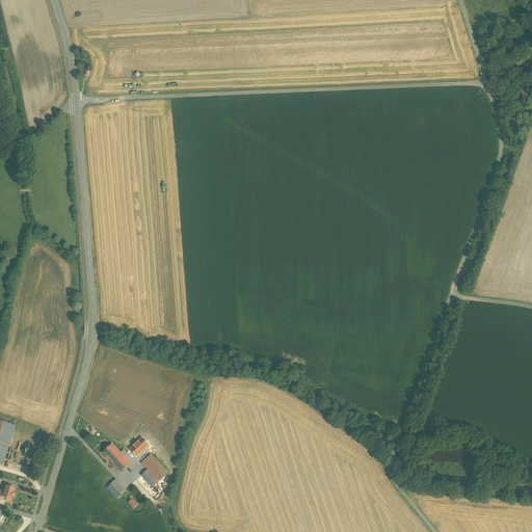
[(0,421),(0,463),(3,464),(16,426),(0,421)]
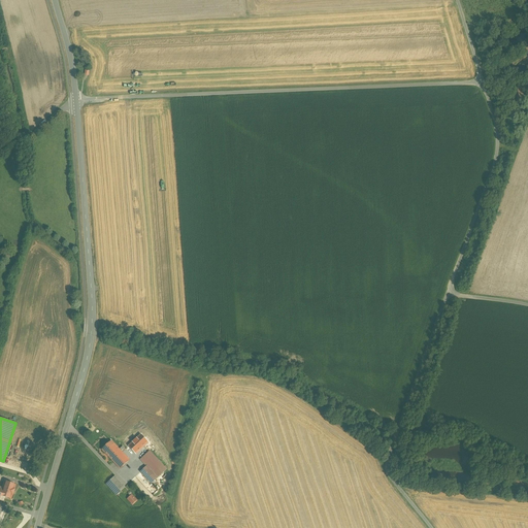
[(123,453),(113,462),(121,469),(130,460),(129,460),(135,454),(146,466),(154,474),(163,465),(144,446),(147,442),(141,435),(123,453)]
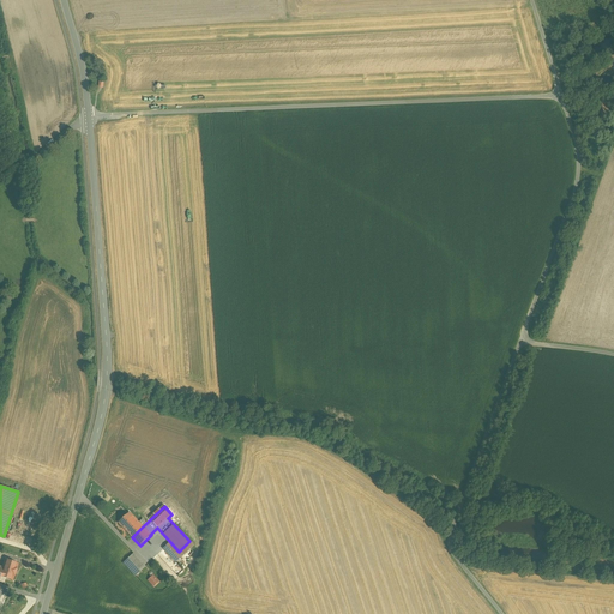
[(143,527),(130,513),(119,523),(132,537),(143,527)]
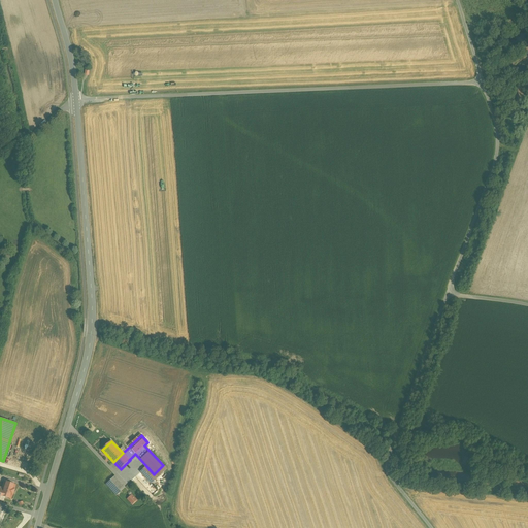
[(154,474),(146,466),(140,472),(151,483),(155,480),(152,476),(154,474)]
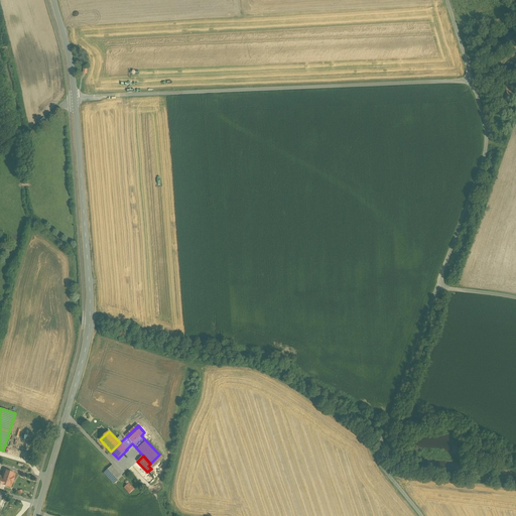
[(122,477),(112,467),(104,474),(114,484),(122,477)]
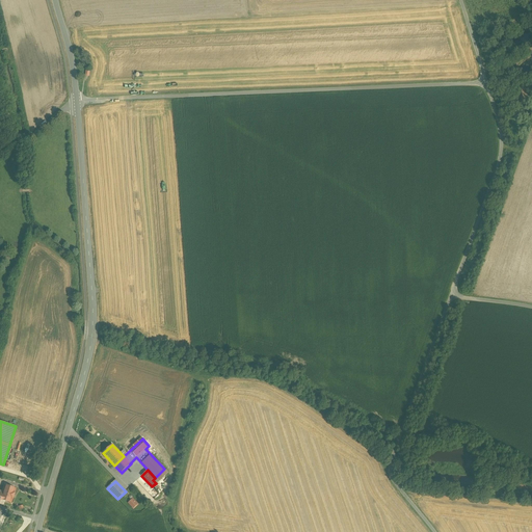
[(16,489),(4,485),(2,493),(0,499),(0,500),(11,503),(12,499),(15,494),(16,489)]
